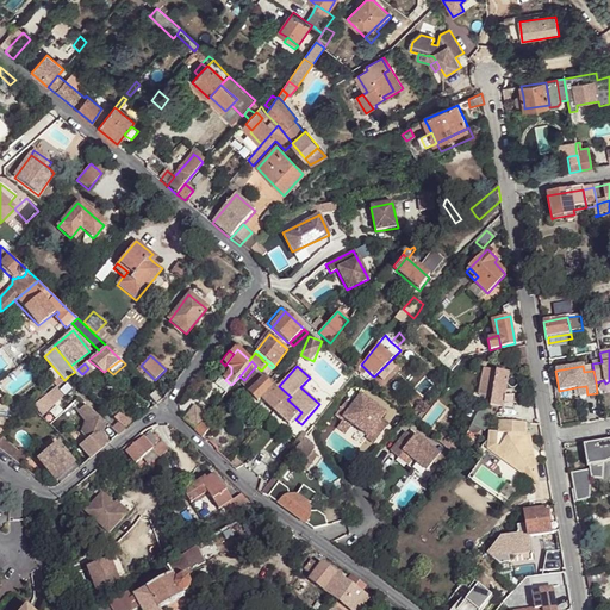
[(266,379),(254,368),(244,380),(240,385),(250,396),(266,379)]
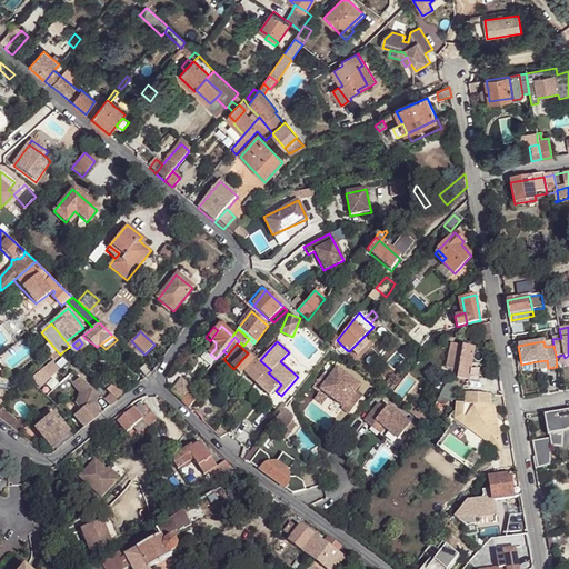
[(347,350),(340,343),(337,347),(343,353),(347,350)]
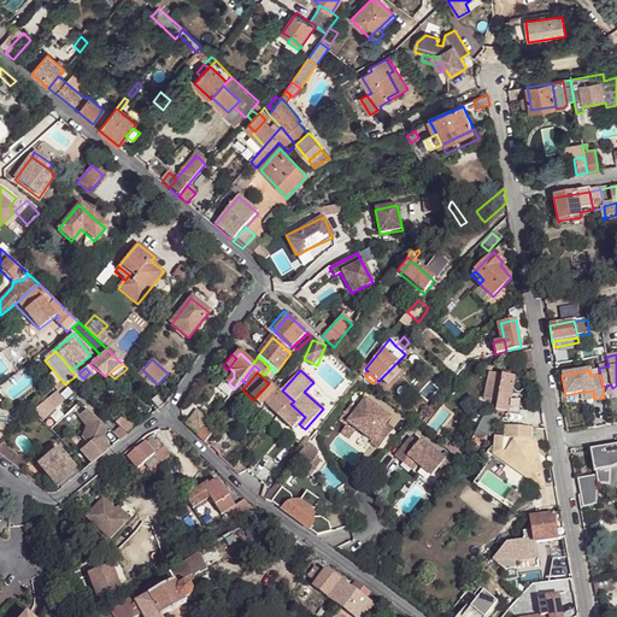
[(501,375),(498,374),(495,374),(494,377),(489,376),(486,394),(492,395),(489,410),(495,411),(501,375)]
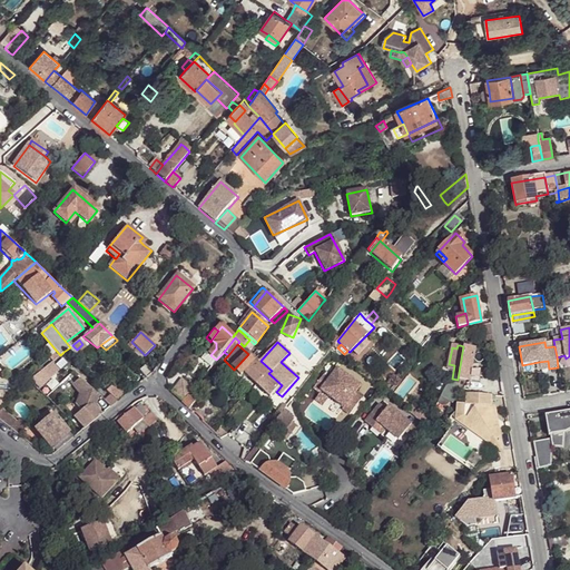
[(463,346),(458,380),(469,382),(471,369),(479,367),(483,360),(482,357),(481,357),(481,354),(479,354),(478,347),(473,347),(463,346)]
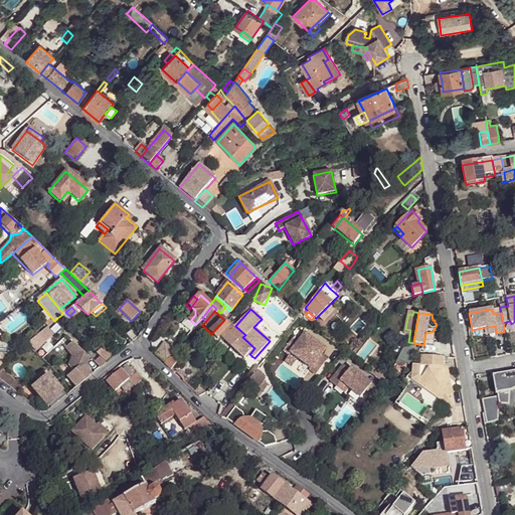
[(220,338),(232,349),(242,337),(245,335),(235,326),(232,329),(230,326),(224,320),(211,334),(218,341),(220,338)]
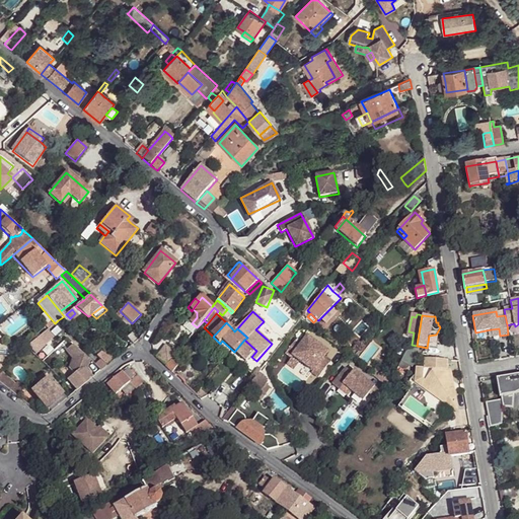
[(188,329),(193,334),(197,327),(192,323),(188,329)]
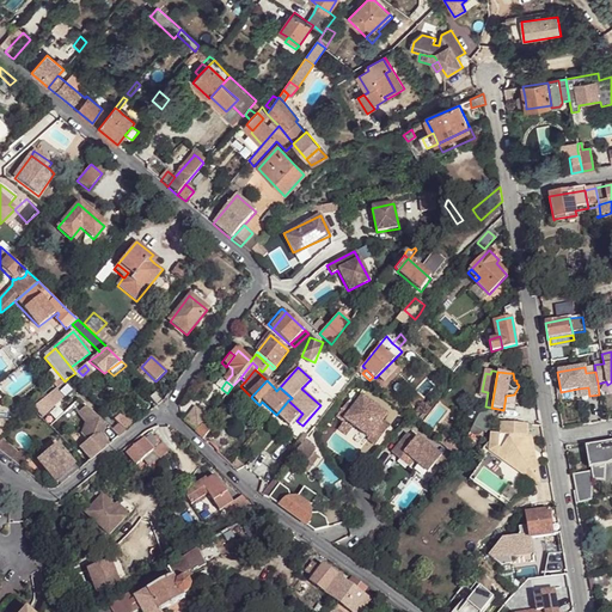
[(588,387),(579,389),(581,398),(589,396),(588,387)]
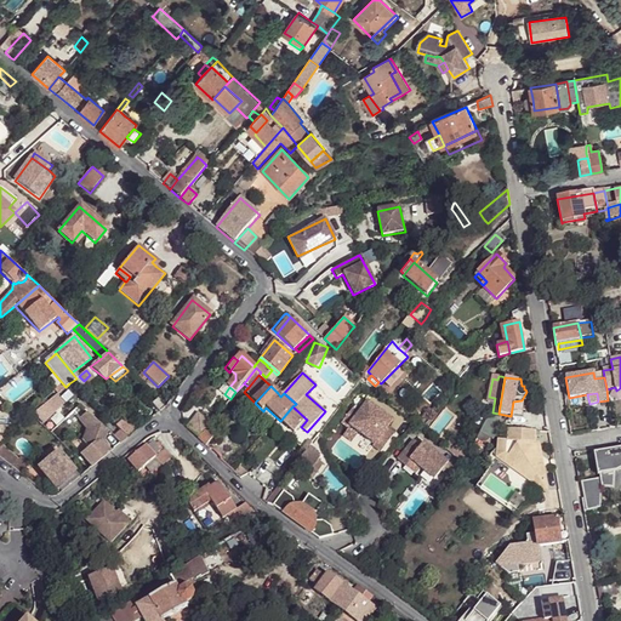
[(56,396),(33,415),(43,425),(64,403),(56,396)]
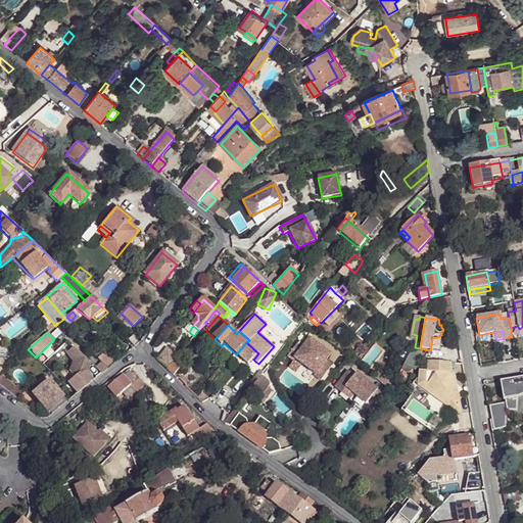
[(134,348),(139,343),(133,337),(128,341),(134,348)]
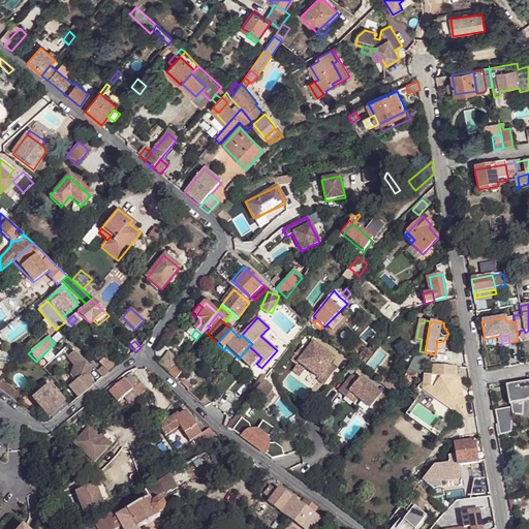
[(290,360),(297,365),(298,363),(318,378),(317,380),(323,385),(336,371),(330,366),(335,359),(313,342),(308,349),(303,345),(290,360)]
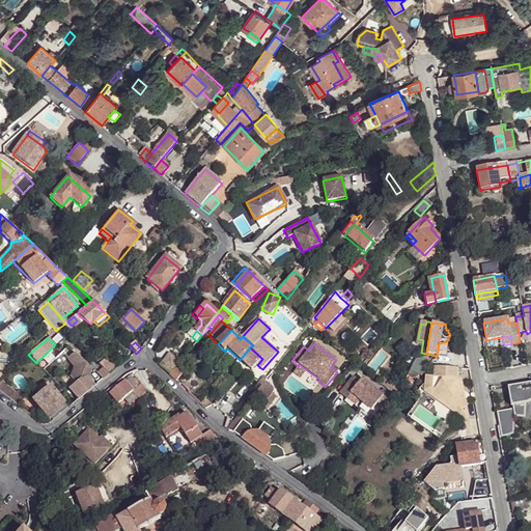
[(250,347),(240,360),(251,371),(257,365),(262,359),(250,347)]
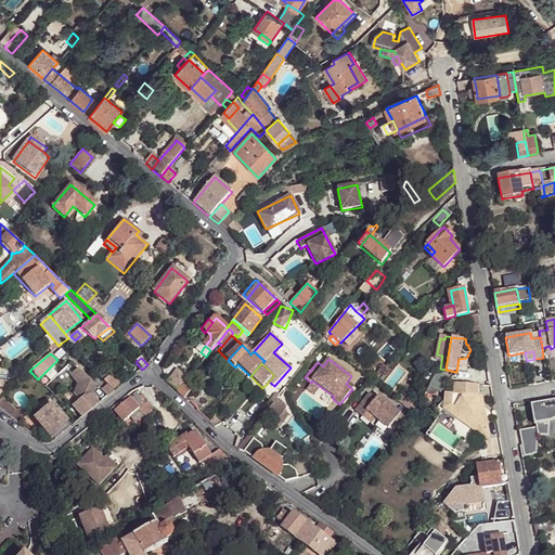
[(84,417),(99,405),(89,396),(90,391),(95,386),(77,368),(69,375),(76,384),(73,394),(79,402),(73,407),(82,418),(84,417)]
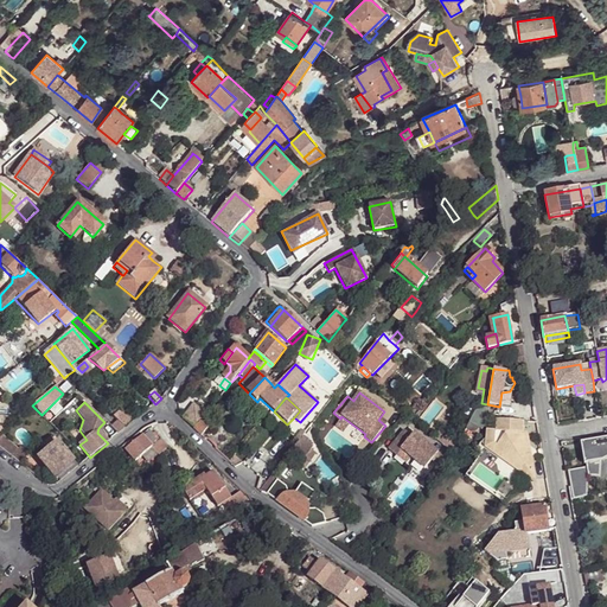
[(199,414),(204,417),(208,413),(210,409),(205,404),(199,414)]
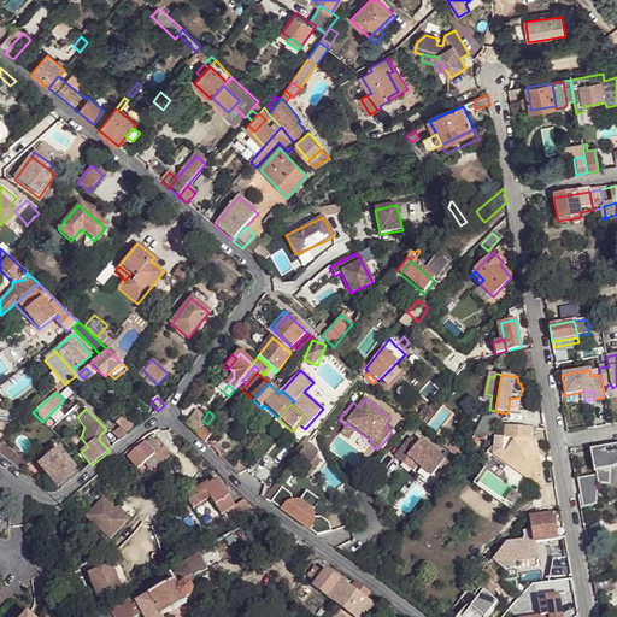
[(135,429),(140,424),(128,412),(122,417),(135,429)]
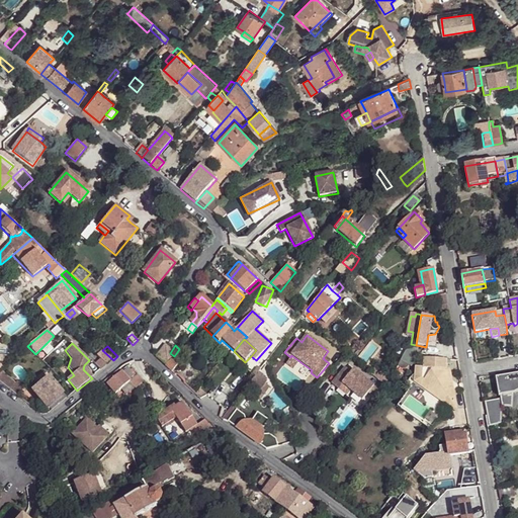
[(155,357),(165,366),(173,356),(174,356),(170,353),(163,347),(155,357)]
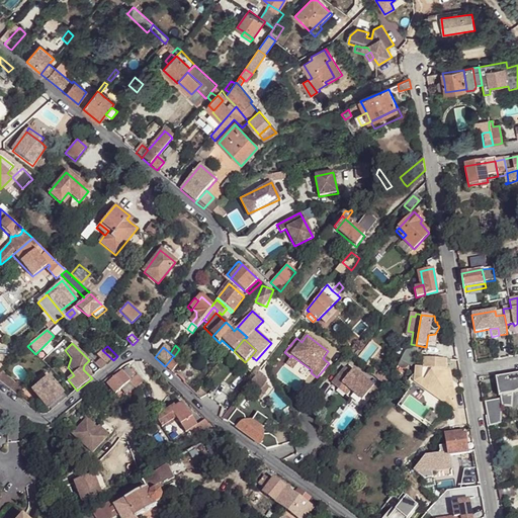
[(405,351),(401,361),(410,366),(417,350),(413,348),(405,351)]
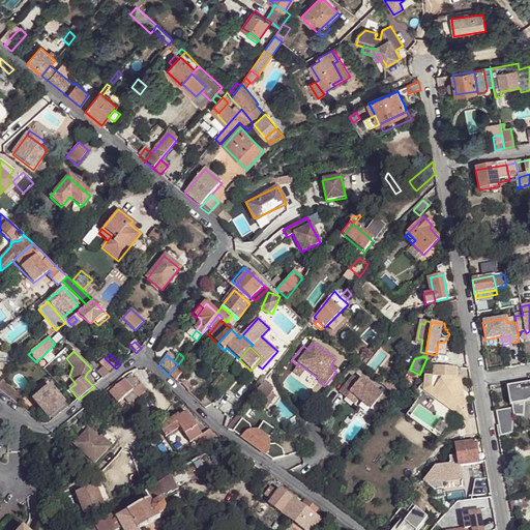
[(109,375),(116,369),(105,358),(101,362),(98,365),(100,366),(109,375)]
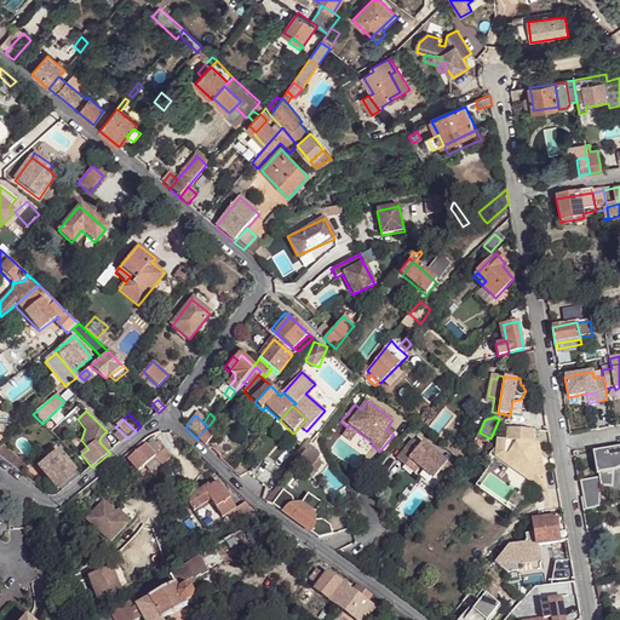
[(197,438),(206,446),(214,434),(212,430),(207,426),(197,438)]
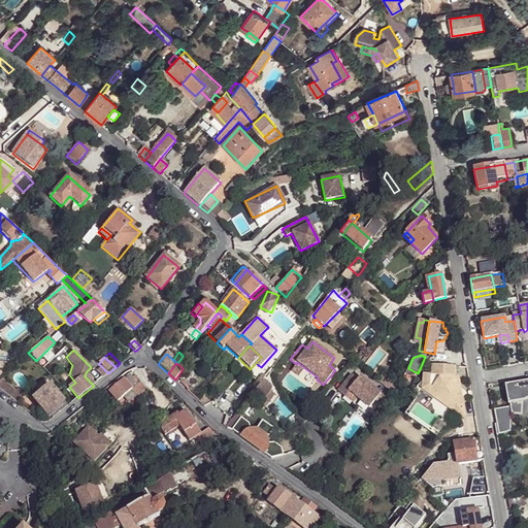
[(102,378),(108,373),(100,365),(94,370),(102,378)]
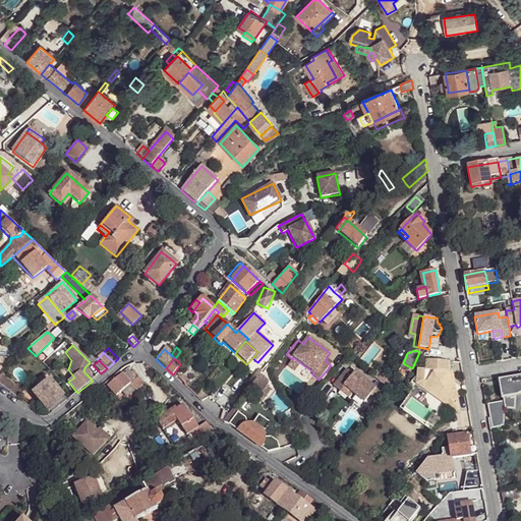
[(415,379),(413,381),(422,388),(424,386),(433,392),(436,389),(444,394),(441,398),(451,405),(456,399),(455,392),(450,388),(453,383),(452,372),(448,372),(449,367),(453,367),(453,363),(449,362),(426,361),(425,370),(417,369),(416,379),(415,379)]
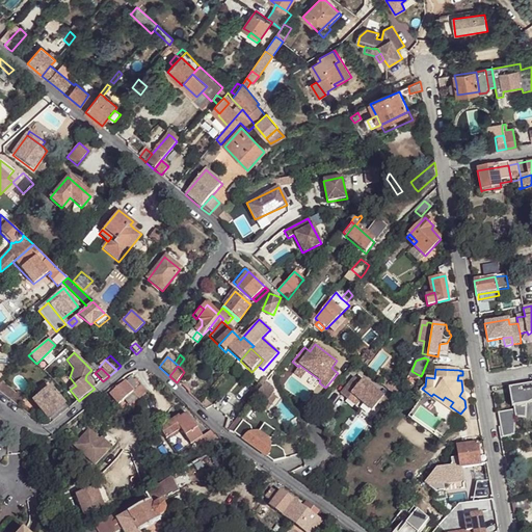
[(355,375),(340,395),(347,400),(351,395),(360,401),(372,410),(377,404),(381,406),(388,399),(355,375)]
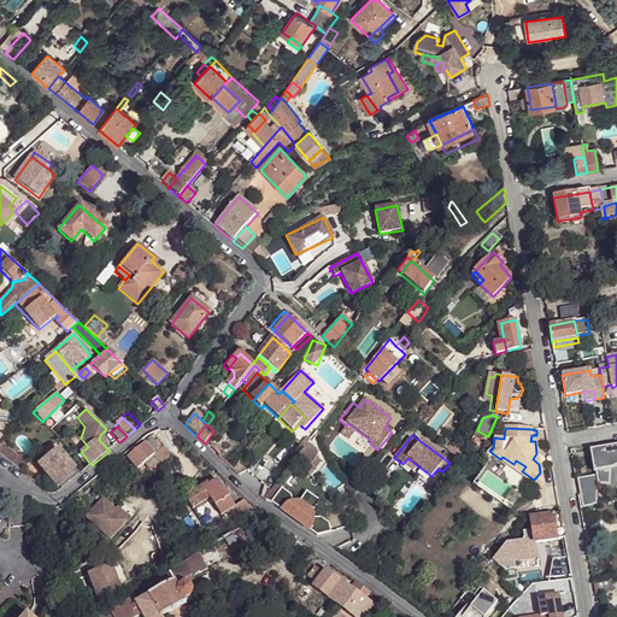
[(145,445),(128,458),(137,470),(145,464),(156,456),(145,445)]
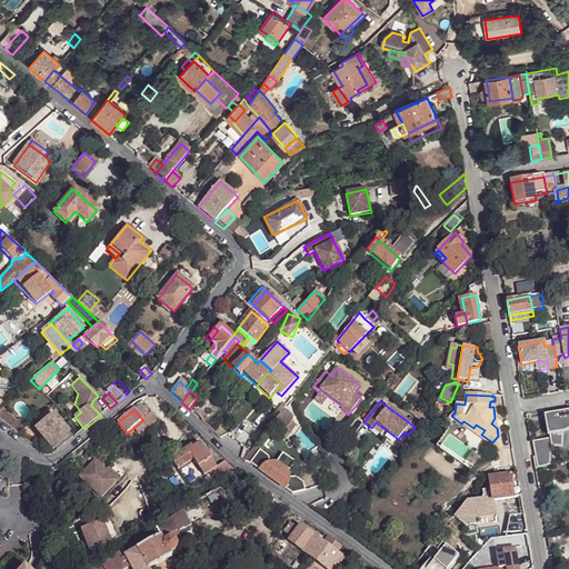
[(283,410),(277,419),(287,426),(292,418),(283,410)]
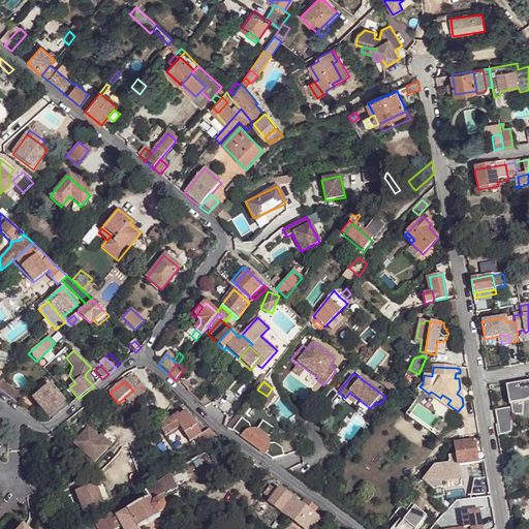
[(0,387),(0,392),(17,405),(23,398),(16,393),(4,382),(0,387)]
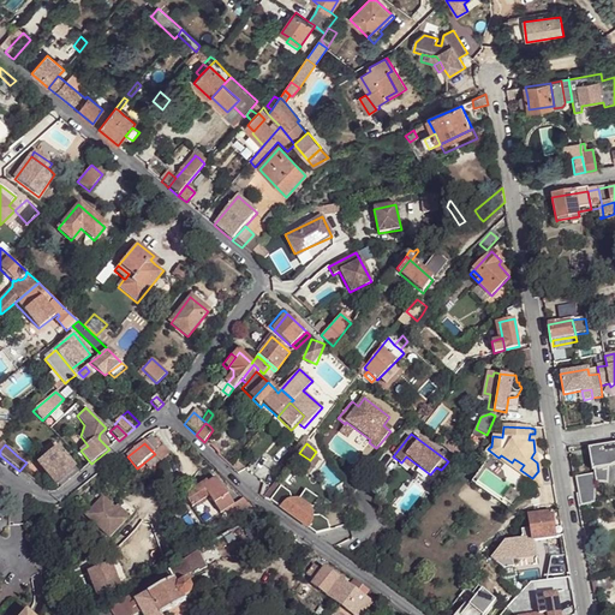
[(595,482),(595,483),(607,483),(607,469),(609,469),(609,473),(614,472),(614,445),(605,447),(590,449),(589,449),(592,475),(593,475),(595,482)]
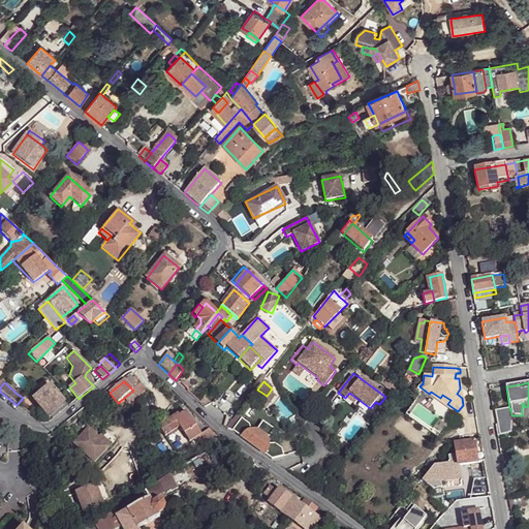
[(32,398),(47,415),(63,402),(49,384),(32,398)]
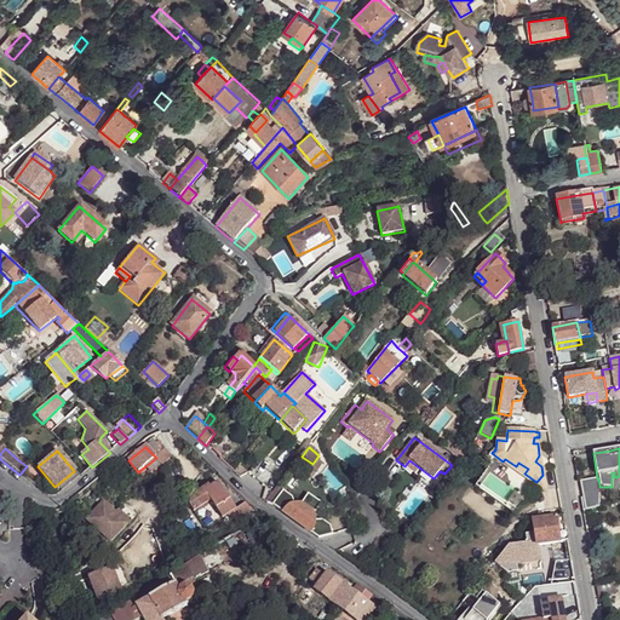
[(302,457),(298,463),(308,470),(313,464),(302,457)]
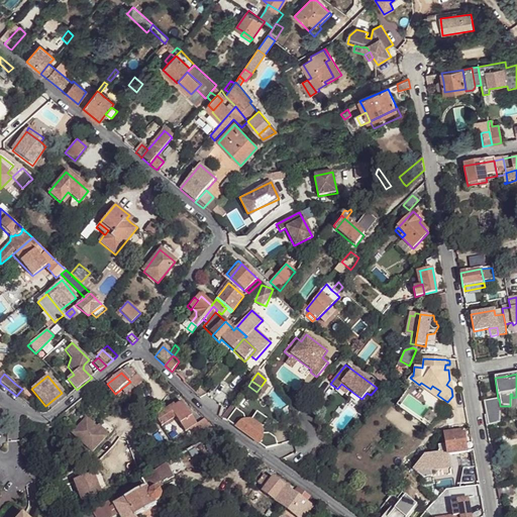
[(130,382),(121,389),(125,395),(134,387),(130,382)]
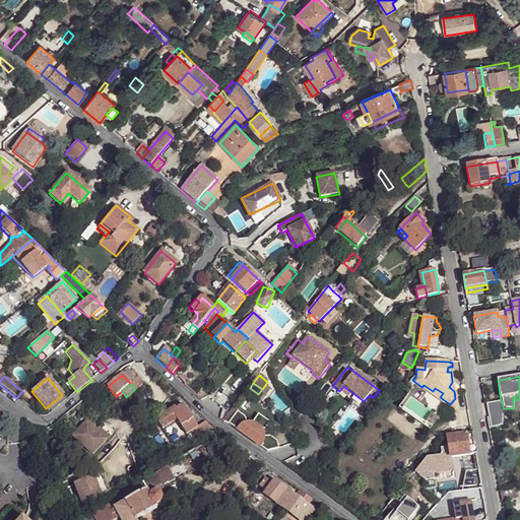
[(343,386),(339,391),(347,397),(351,392),(343,386)]
